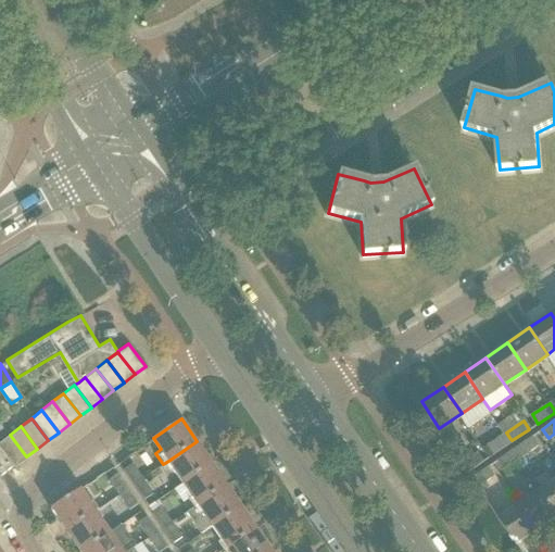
[(506,433),(489,444),(494,452),(512,440),(511,439),(506,433)]
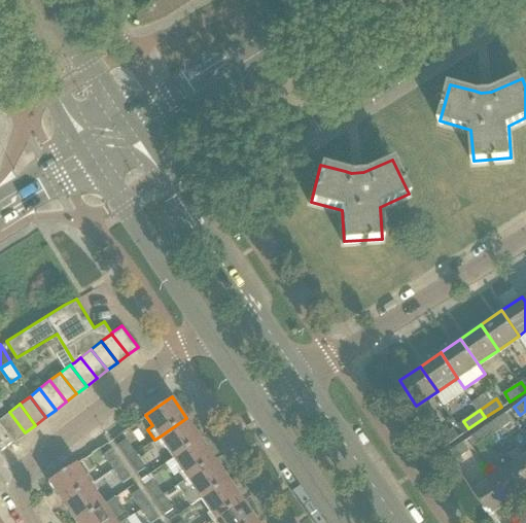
[(9,412),(0,418),(0,421),(13,439),(14,441),(25,432),(9,412)]
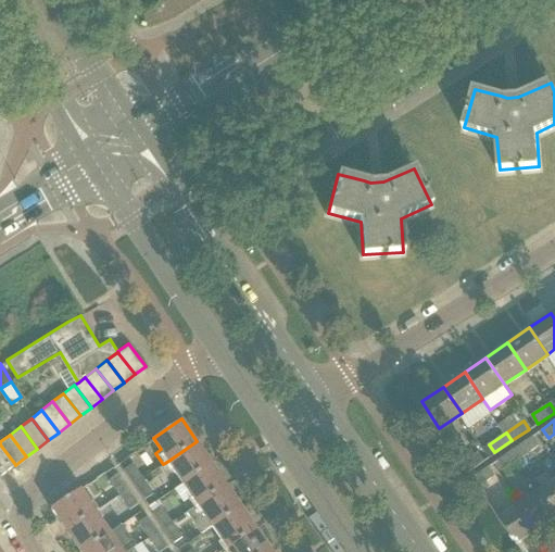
[(532,436),(516,447),(521,455),(538,444),(532,436)]
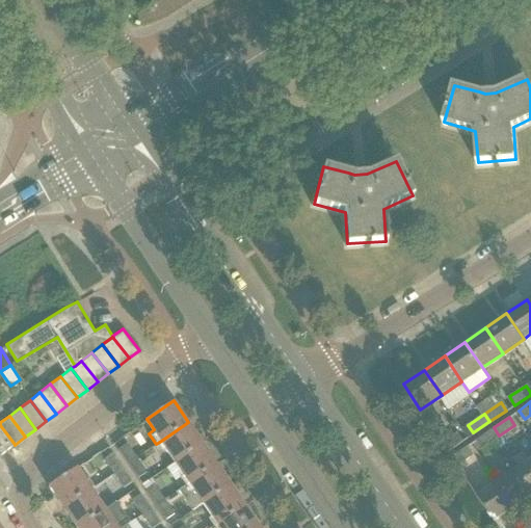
[(161,441),(176,460),(203,443),(188,422),(161,441)]
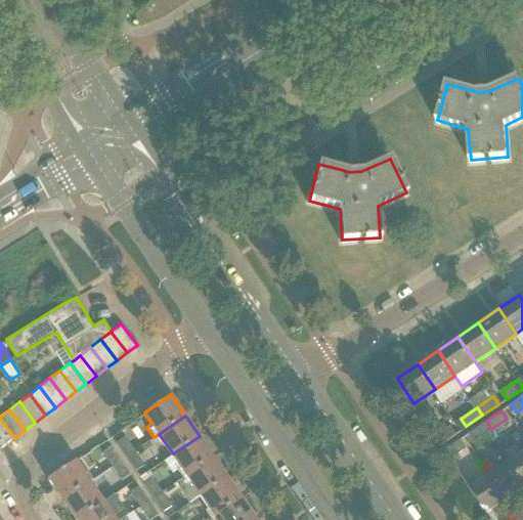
[(0,446),(13,436),(0,419),(0,446)]
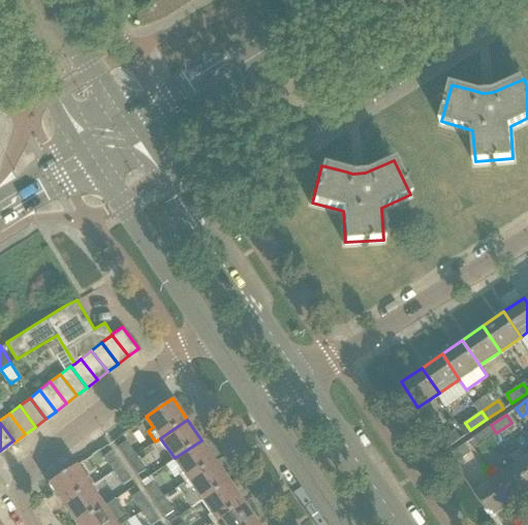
[(475,435),(474,436),(480,444),(482,443),(496,433),(491,425),(478,433),(475,435)]
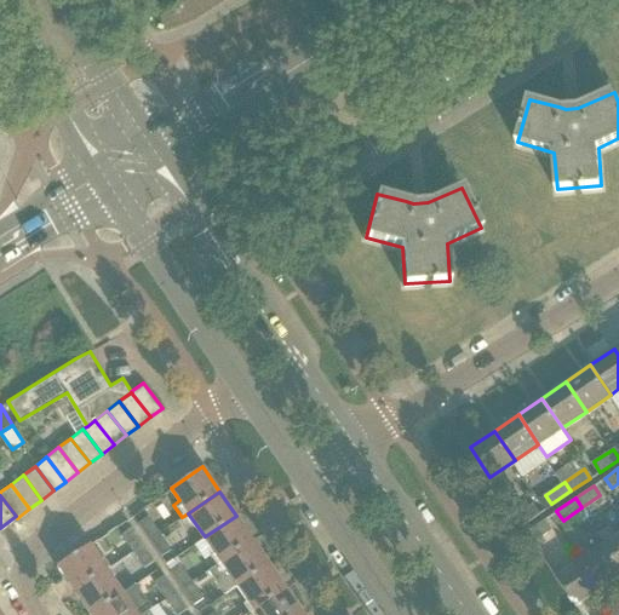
[(515,515),(522,524),(542,511),(536,501),(515,515)]
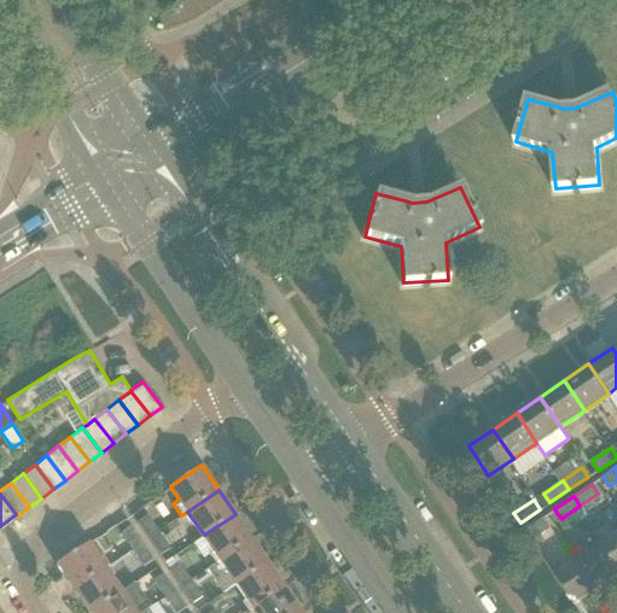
[(138,521),(150,537),(159,531),(149,514),(138,521)]
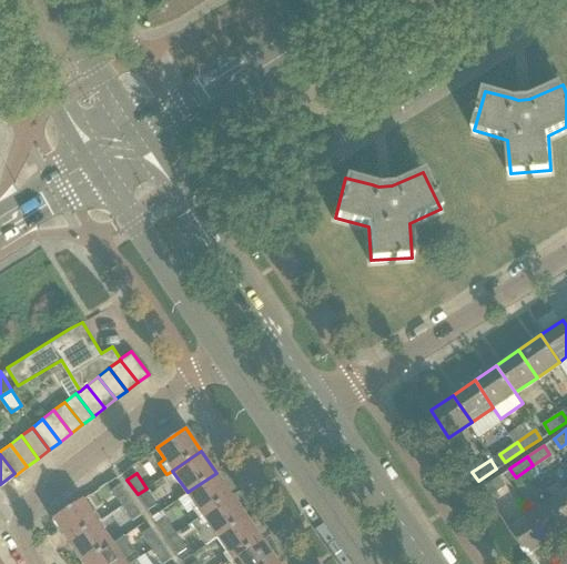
[(188,492),(202,514),(231,495),(216,473),(188,492)]
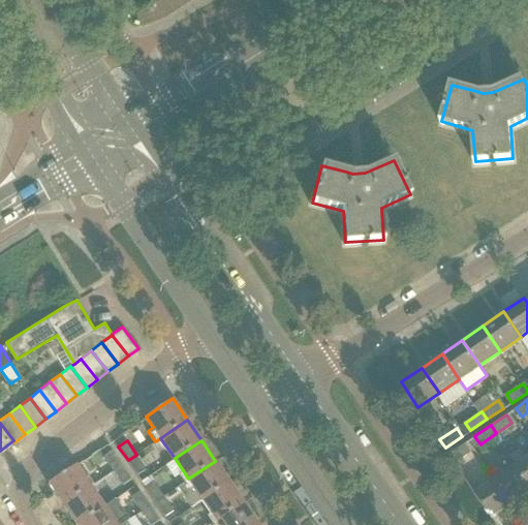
[(449,454),(455,462),(472,451),(466,441),(449,454)]
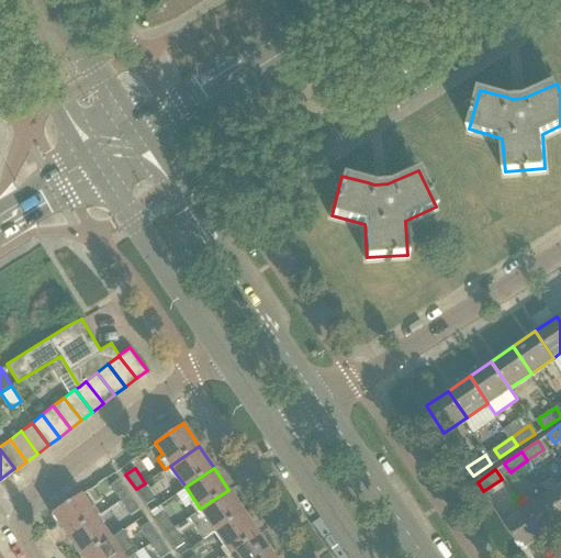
[(111,484),(121,499),(131,493),(120,478),(111,484)]
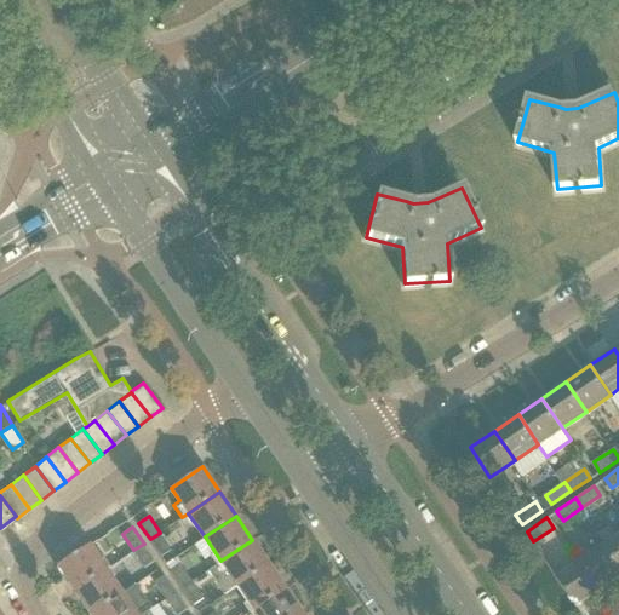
[(160,533),(150,539),(161,556),(171,550),(160,533)]
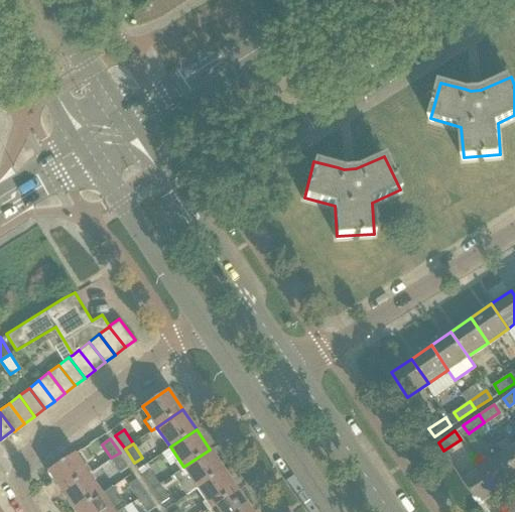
[(514,445),(505,453),(514,467),(514,445)]
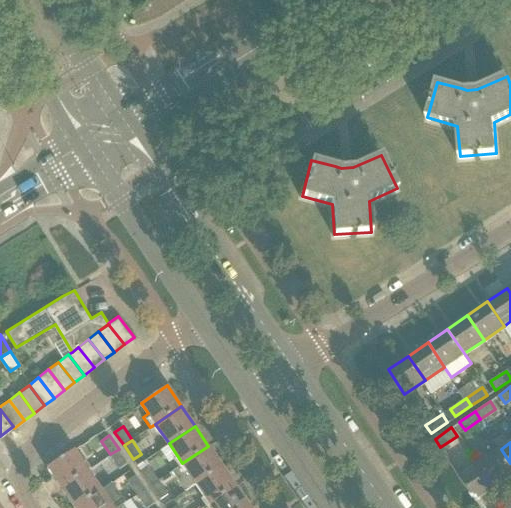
[(182,463),(172,470),(186,490),(196,483),(222,466),(208,446),(183,463),(182,463)]
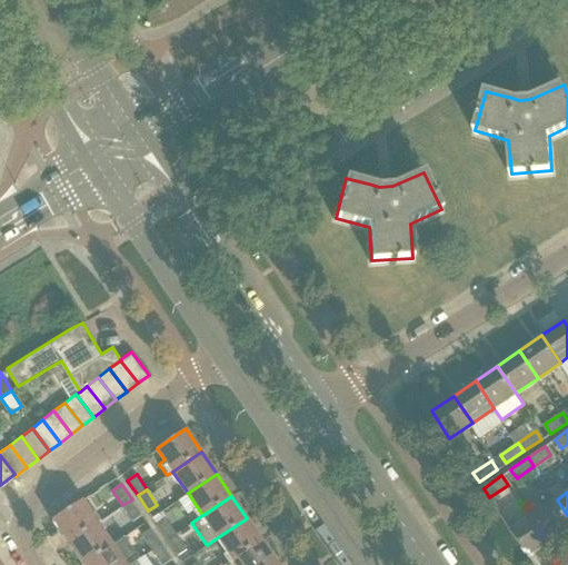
[(81,499),(53,519),(68,542),(95,524),(97,523),(102,518),(95,508),(89,512),(81,499)]
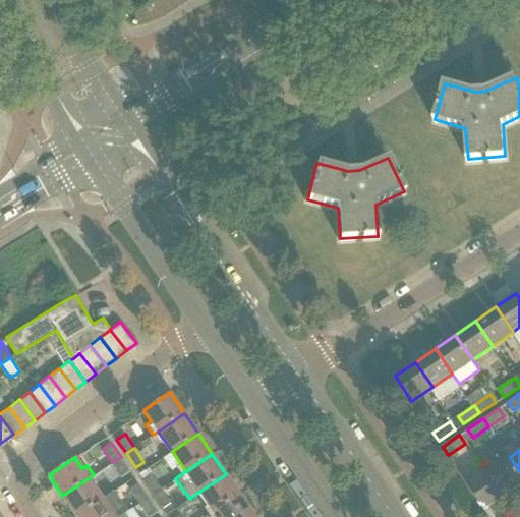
[(121,457),(112,462),(122,476),(130,470),(121,457)]
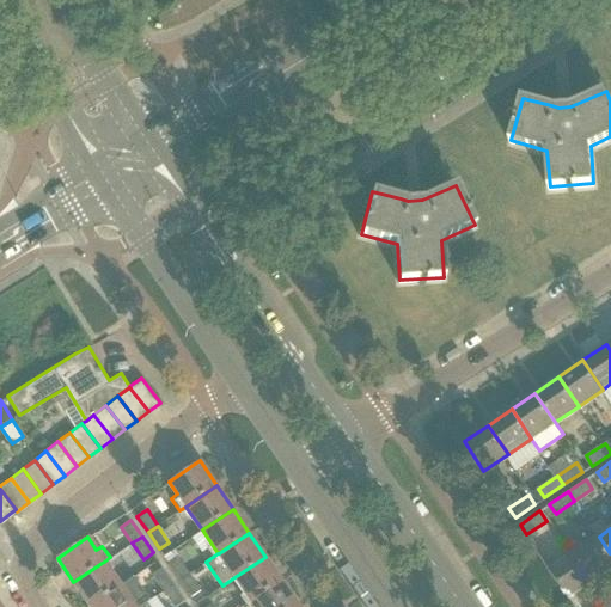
[(610,553),(599,537),(575,553),(593,580),(610,568),(610,553)]
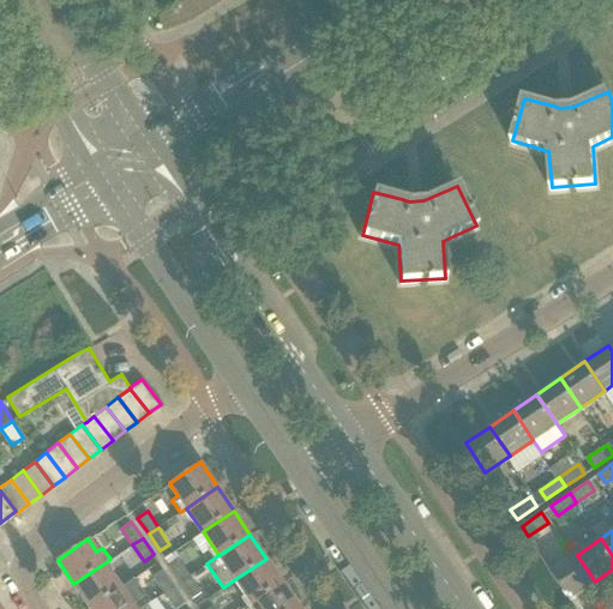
[(595,582),(577,555),(552,572),(571,598),(595,582)]
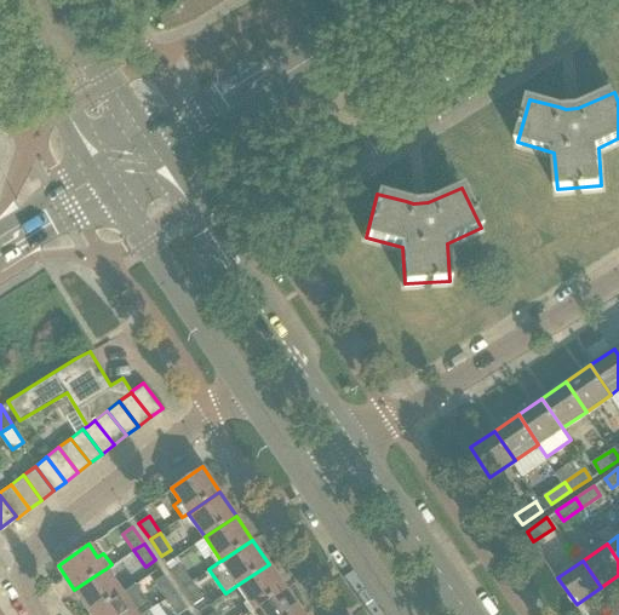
[(171,570),(182,587),(193,580),(181,563),(171,570)]
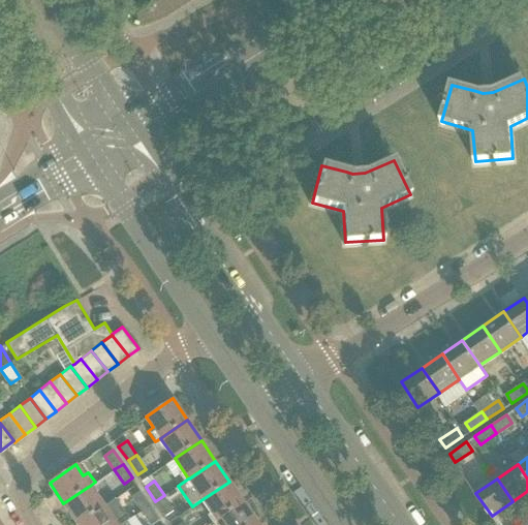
[(203,499),(216,520),(243,501),(229,482),(203,499)]
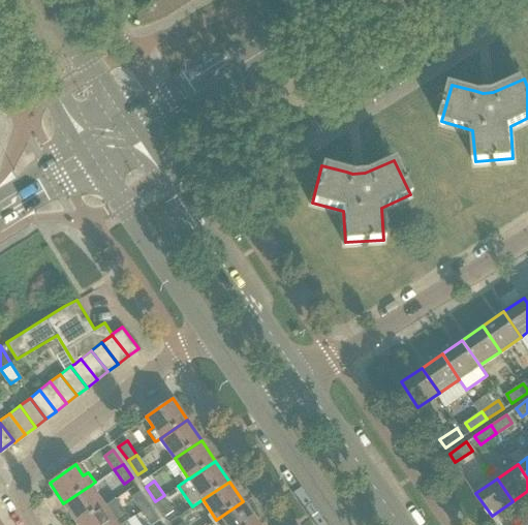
[(63,503),(78,524),(103,506),(90,486),(63,503)]
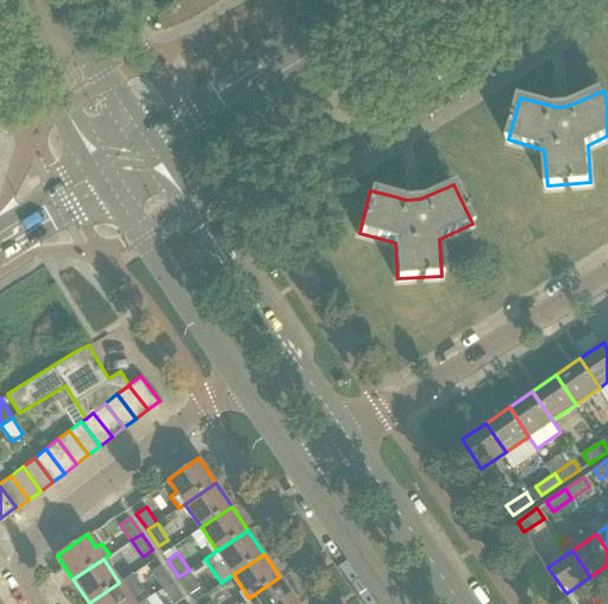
[(152,570),(163,587),(173,580),(162,564),(152,570)]
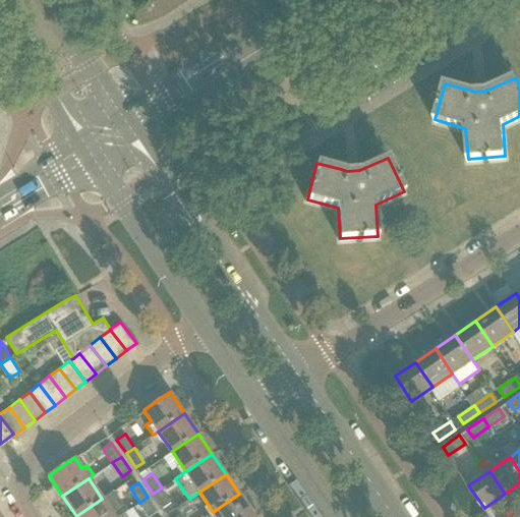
[(162,487),(153,494),(163,507),(171,502),(162,487)]
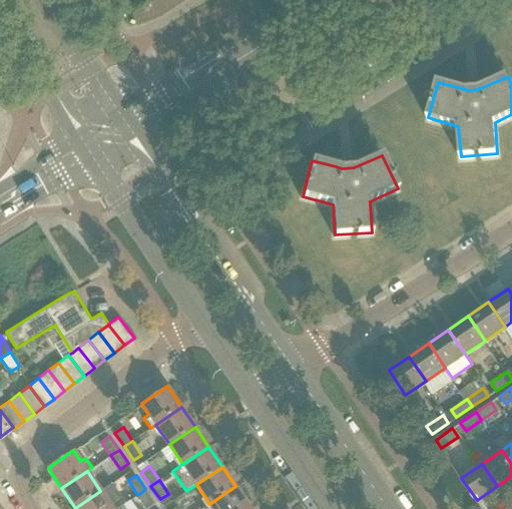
[(100,491),(75,508),(116,508),(122,505),(126,502),(113,482),(109,485),(100,491)]
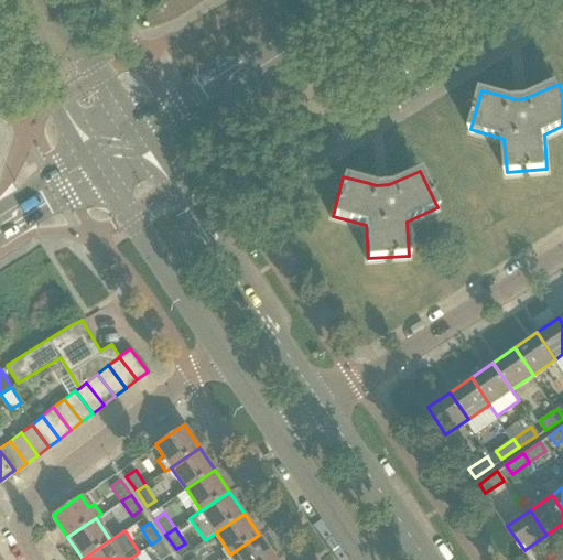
[(234,559),(269,559),(274,557),(259,535),(230,555),(234,559)]
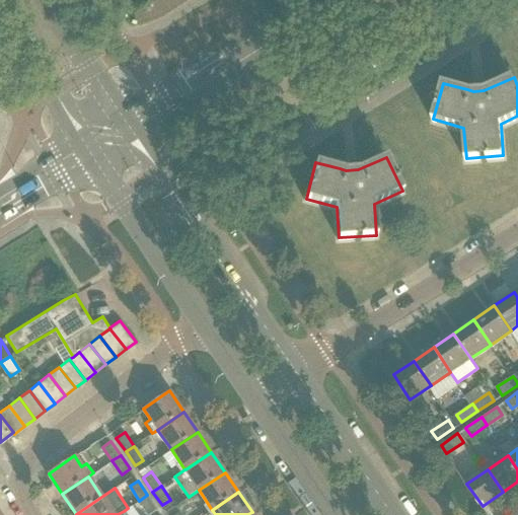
[(147,495),(139,501),(148,514),(156,508),(147,495)]
